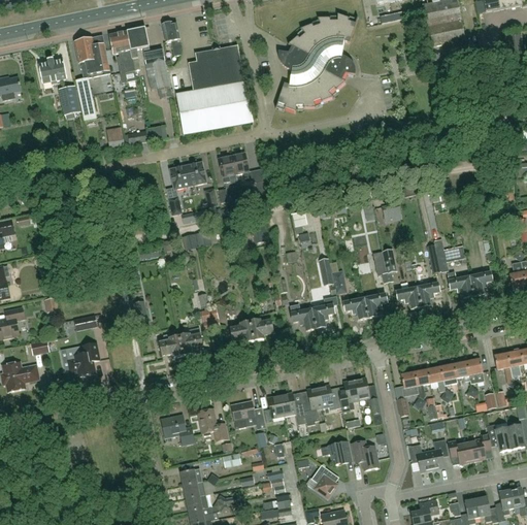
[(431,0),(431,2),(421,3),(423,14),(425,23),(429,45),(442,43),(443,48),(465,44),(464,39),(456,0),(431,0)]
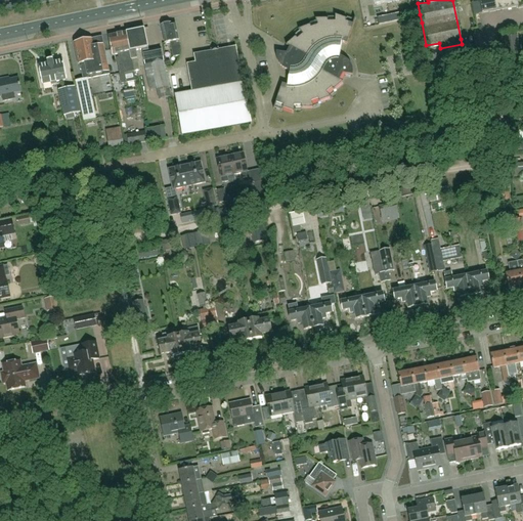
[(488,9),(486,0),(479,0),(481,10),(488,9)]
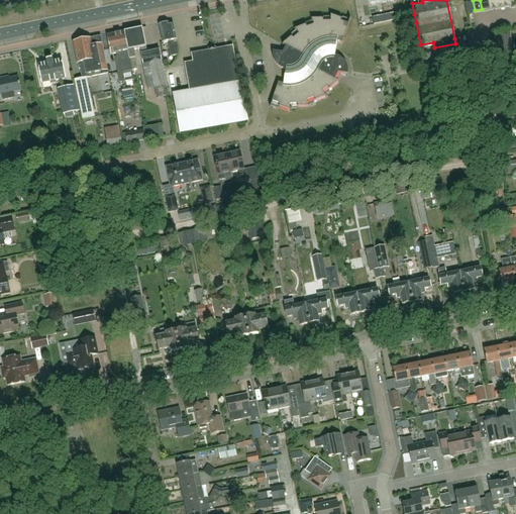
[(480,0),(482,9),(482,10),(488,8),(490,8),(488,0),(480,0)]
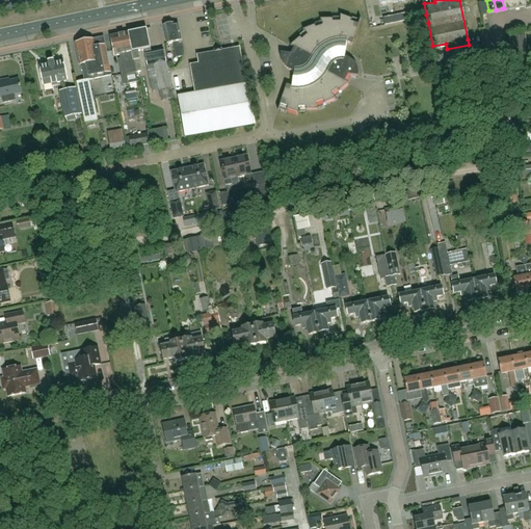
[(513,6),(512,0),(502,0),(504,8),(513,6)]
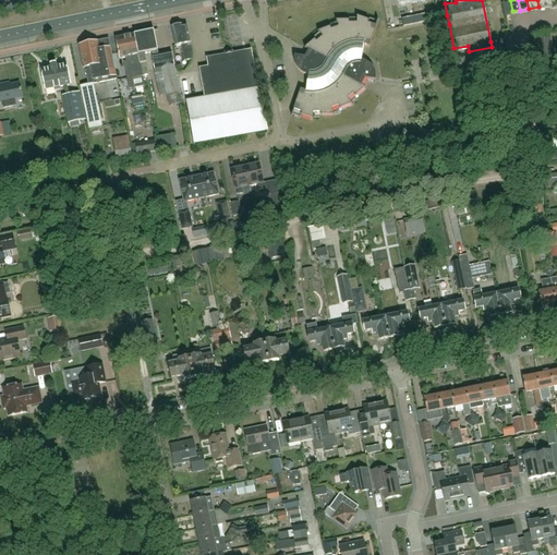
[(426,11),(414,13),(415,21),(428,19),(426,11)]
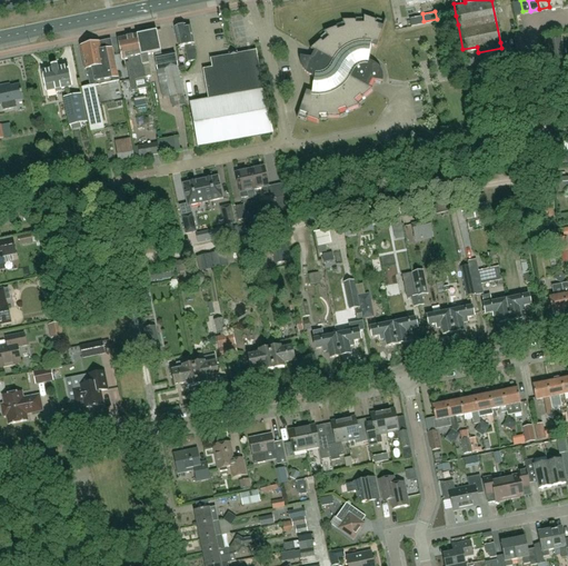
[(371,78),(381,79),(381,78),(382,76),(381,75),(381,72),(381,70),(380,69),(380,68),(379,66),(378,65),(377,63),(375,62),(374,61),(372,60),(370,59),(369,59),(367,59),(369,42),(376,45),(385,18),(384,17),(381,23),(375,21),(375,18),(362,13),(362,15),(362,21),(355,21),(355,18),(341,18),(341,19),(342,22),(344,25),(337,28),(336,25),(322,30),(324,30),(327,35),(321,40),(319,38),(309,47),(310,47),(314,49),(309,56),(299,53),(299,56),(299,57),(299,59),(299,61),(299,62),(300,65),(301,66),(302,67),(304,69),(305,70),(306,71),(307,72),(308,72),(310,73),(311,75),(314,75),(311,90),(305,88),(296,116),(297,116),(299,109),(306,112),(306,115),(318,119),(318,112),(326,112),(326,115),(339,115),(337,109),(345,106),(345,108),(358,103),(354,98),(359,93),(361,96),(371,87),(367,85),(371,78)]
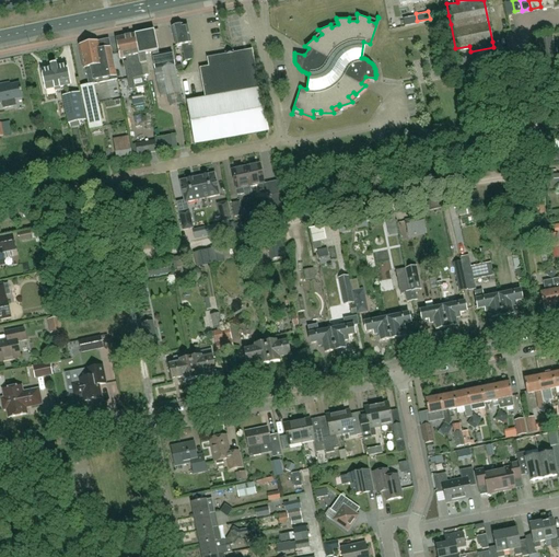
[(416,13),(403,16),(404,24),(417,21),(416,13)]
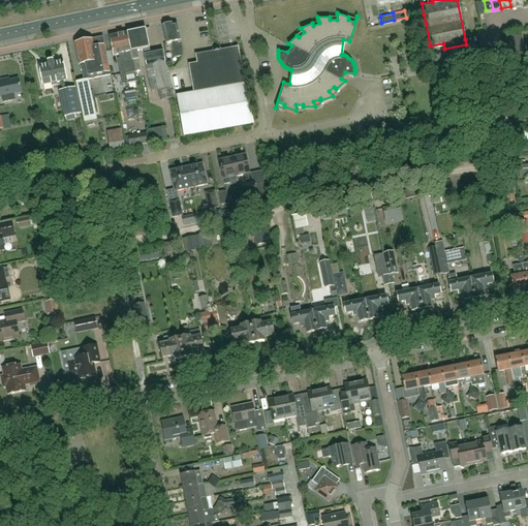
[(176,21),(172,22),(172,21),(169,22),(167,21),(164,22),(163,23),(161,23),(165,41),(171,40),(174,55),(183,53),(176,21)]
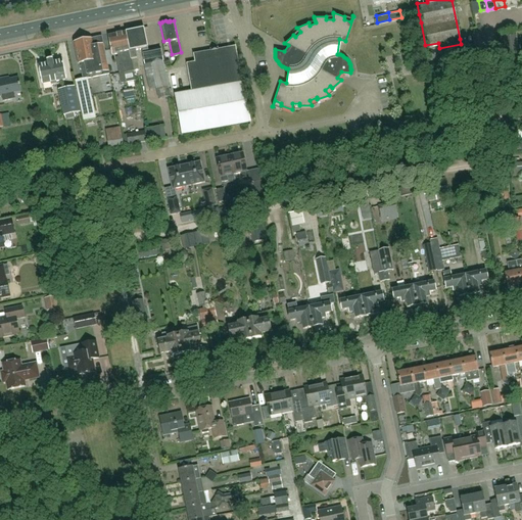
[(125,30),(133,68),(138,67),(134,48),(147,45),(143,26),(125,30)]
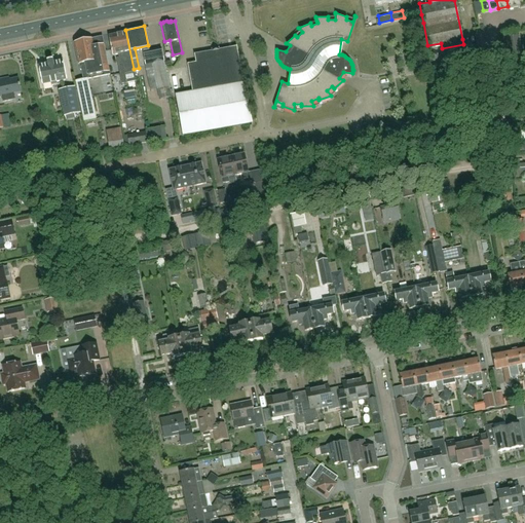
[(125,88),(137,86),(134,69),(125,30),(107,34),(111,53),(117,52),(118,55),(115,57),(117,66),(117,68),(118,67),(119,73),(122,72),(125,88)]
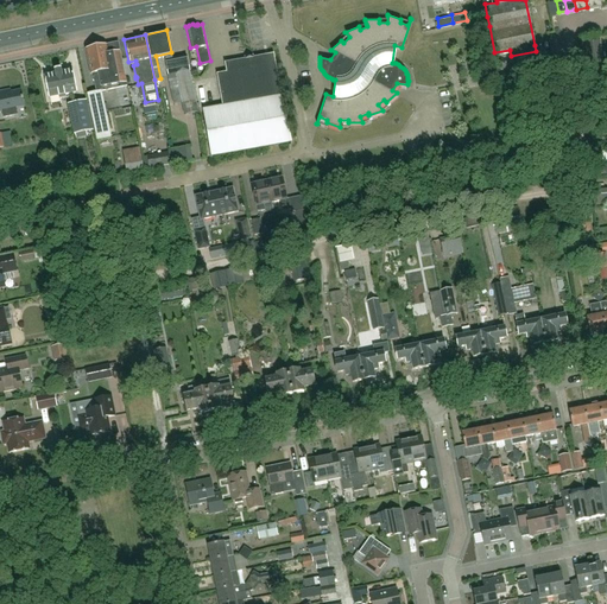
[(605,71),(604,68),(599,39),(585,42),(590,74),(605,71)]
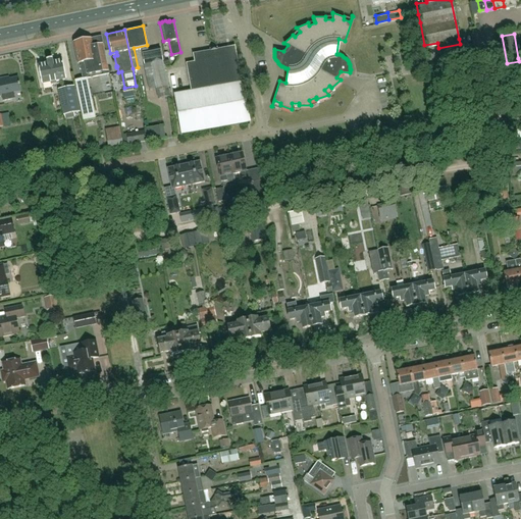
[(79,68),(80,68),(82,78),(108,71),(100,35),(72,40),(79,68)]
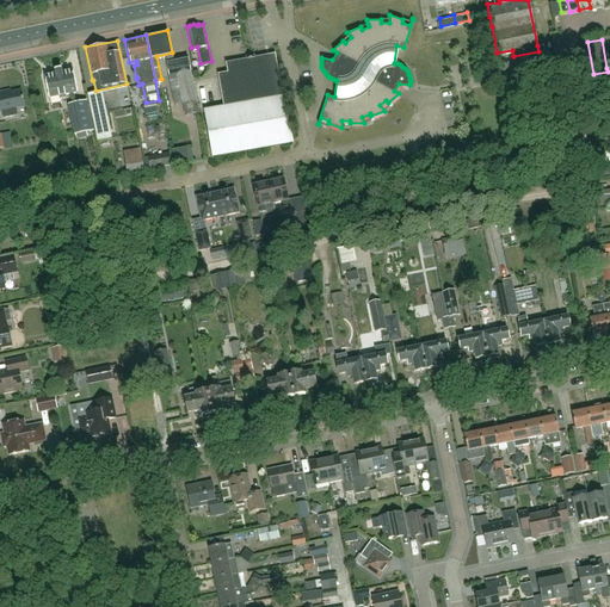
[(577,51),(579,64),(586,63),(584,49),(577,51)]
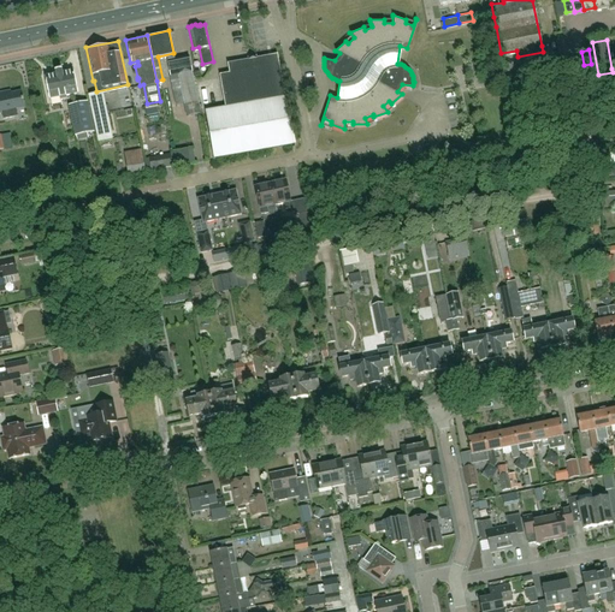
[(205,110),(213,155),(295,141),(284,95),(277,52),(226,60),(229,70),(219,72),(225,106),(205,110)]
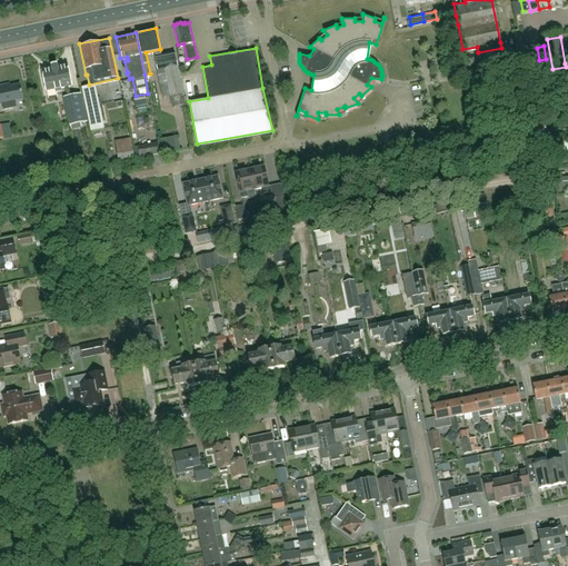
[(537,48),(530,49),(534,62),(539,60),(537,48)]
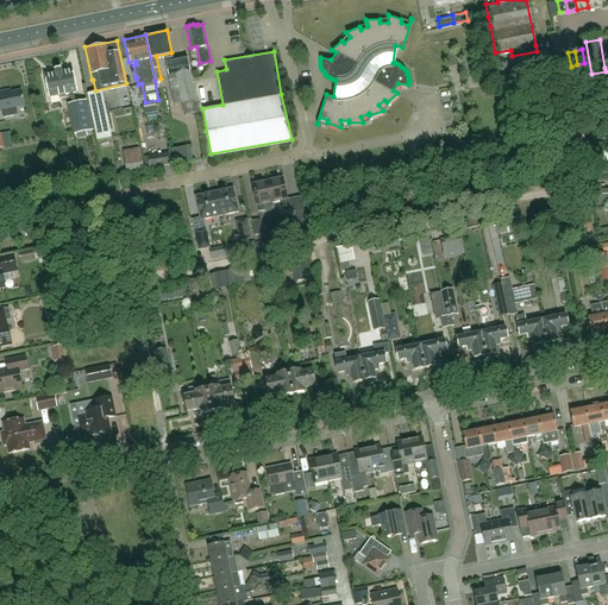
[(186,52),(177,55),(164,57),(168,73),(175,70),(183,112),(196,109),(186,52)]
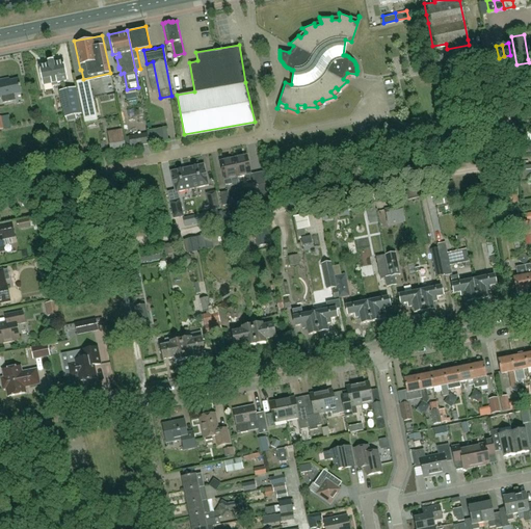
[(496,46),(489,47),(493,59),(499,58),(496,46)]
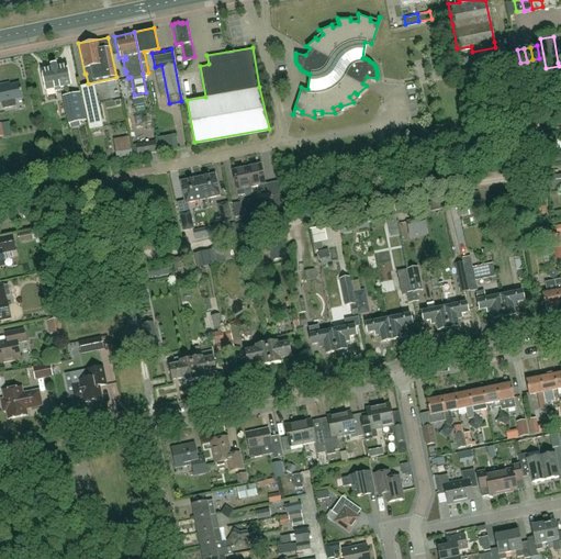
[(511,52),(514,64),(520,63),(517,49),(511,52)]
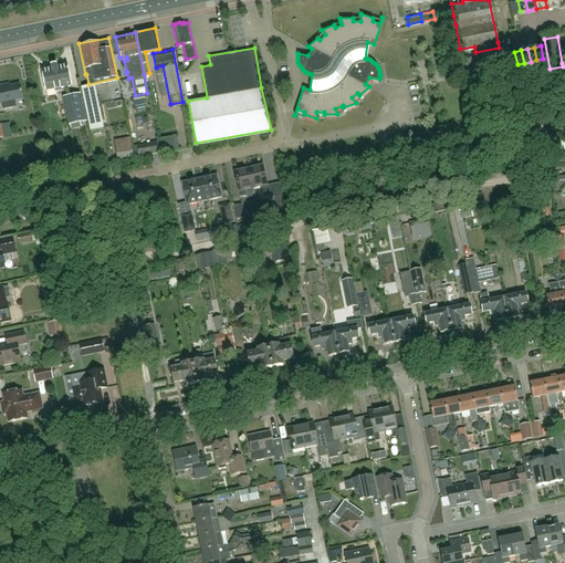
[(504,56),(508,68),(518,65),(515,54),(504,56)]
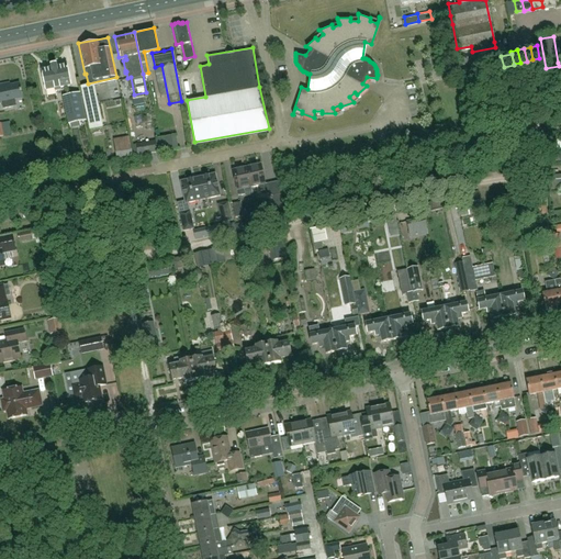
[(51,66),(40,68),(44,89),(53,87),(54,90),(59,89),(58,86),(70,84),(66,63),(56,65),(55,62),(49,63),(51,66)]
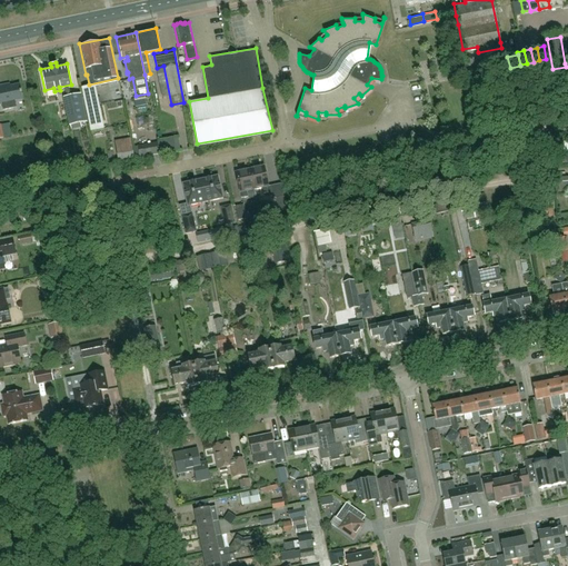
[(12,106),(10,99),(21,97),(18,83),(5,86),(5,83),(0,85),(0,100),(1,100),(2,108),(12,106)]
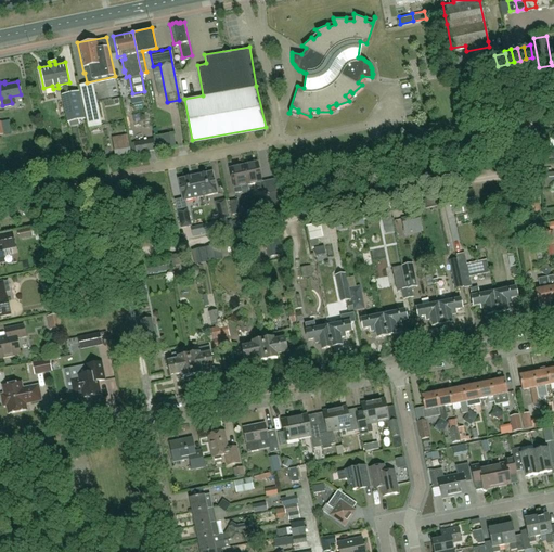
[(78,90),(61,93),(67,120),(84,117),(78,90)]
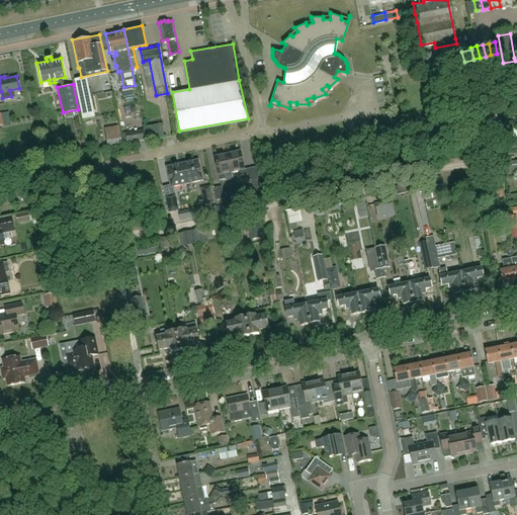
[(93,115),(87,85),(75,88),(81,117),(93,115)]
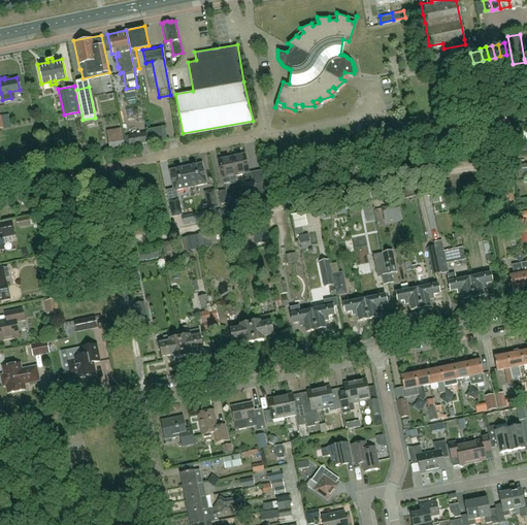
[(149,106),(137,109),(141,120),(152,117),(149,106)]
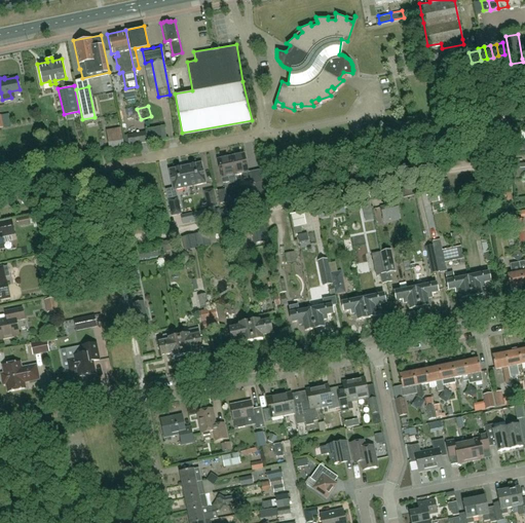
[(119,125),(105,128),(108,147),(123,144),(119,125)]
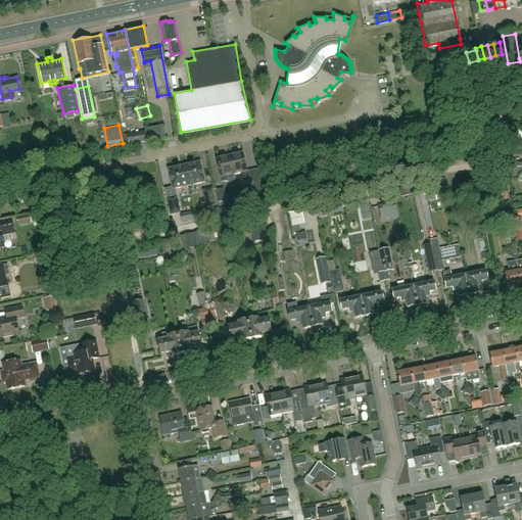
[(144,128),(126,131),(128,142),(146,138),(144,128)]
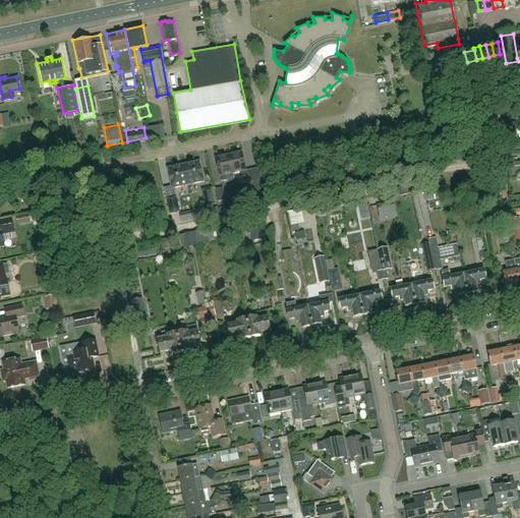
[(228,153),(232,171),(239,170),(240,175),(245,173),(244,168),(245,168),(241,150),(228,153)]
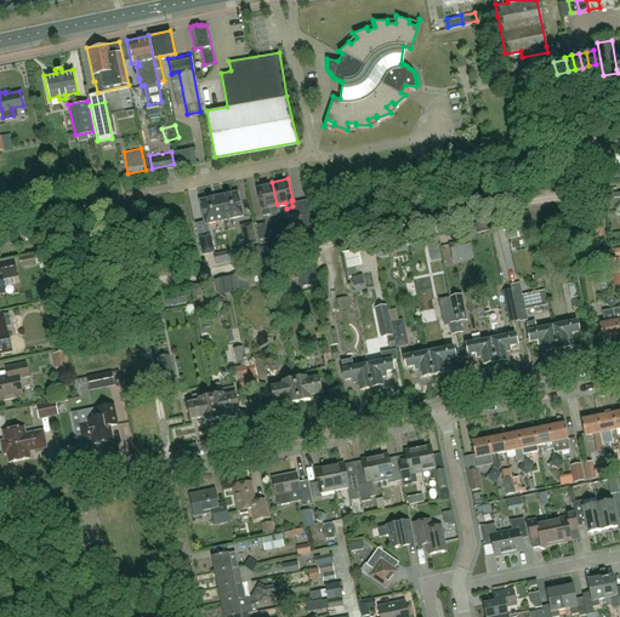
[(277,204),(272,182),(256,186),(261,207),(263,213),(269,212),(268,205),(277,204)]
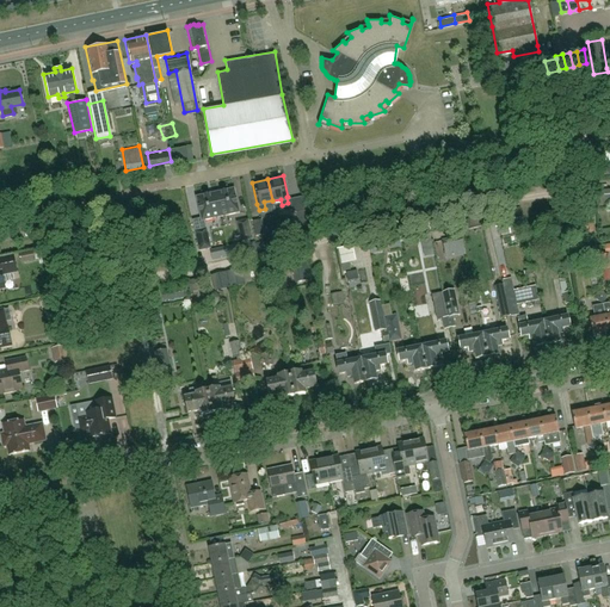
[(214,190),(220,214),(239,210),(233,186),(214,190)]
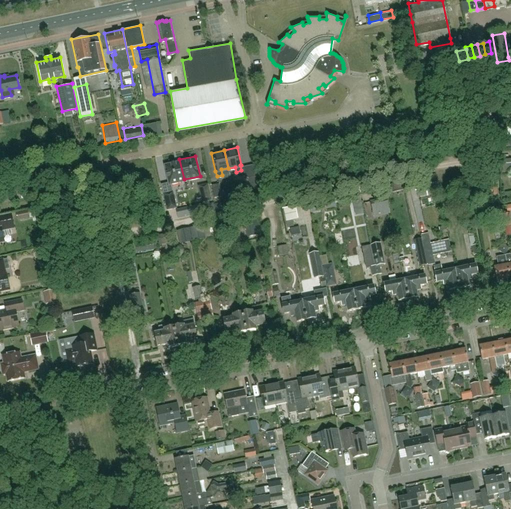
[(184,179),(179,159),(164,163),(168,183),(184,179)]
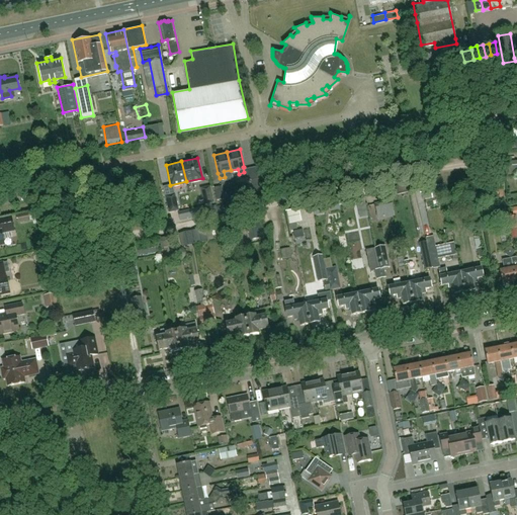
[(475,172),(479,194),(487,192),(483,170),(475,172)]
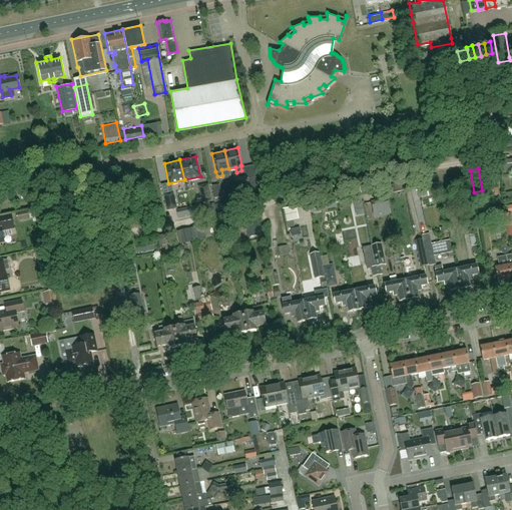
[(488,171),(488,183),(497,182),(496,170),(488,171)]
